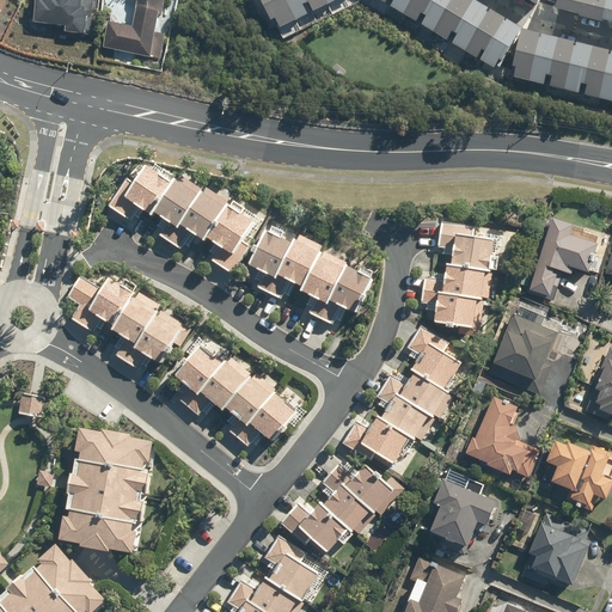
[(83,2),(95,4),(93,0),(36,0),(35,26),(63,29),(62,38),(85,40),(85,30),(87,12),(81,12),(83,2)]
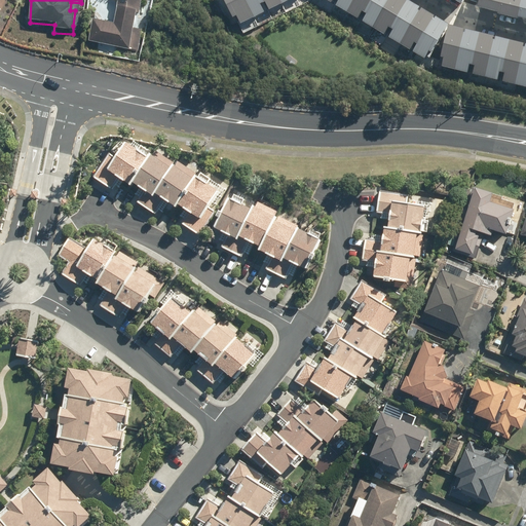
[(130,51),(140,0),(114,0),(114,2),(118,3),(114,25),(92,21),(88,43),(130,51)]
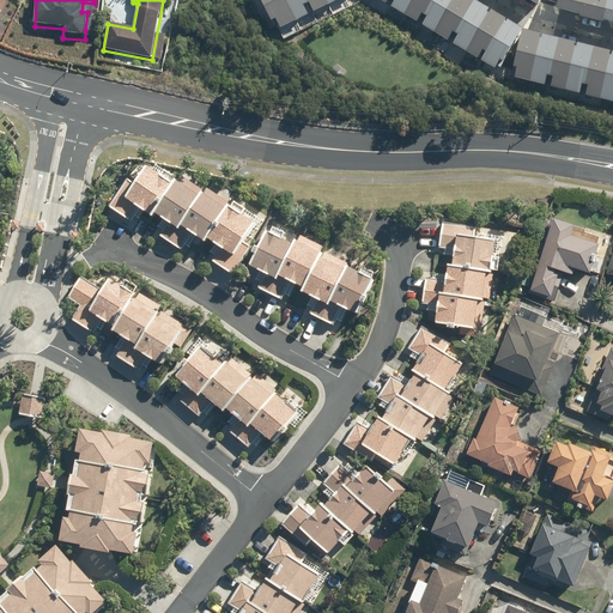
[(293,25),(280,0),(259,0),(277,34),(293,25)]
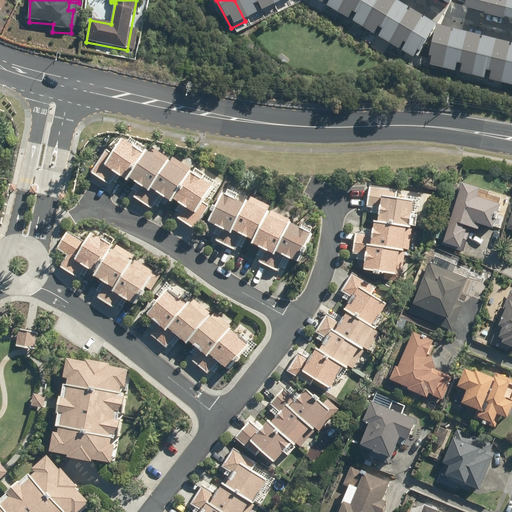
[(258,14),(250,0),(234,0),(245,21),(258,14)]
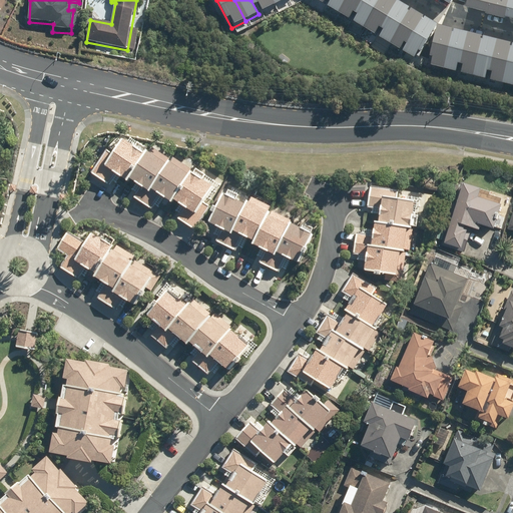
[(273,7),(269,0),(250,0),(259,14),(273,7)]
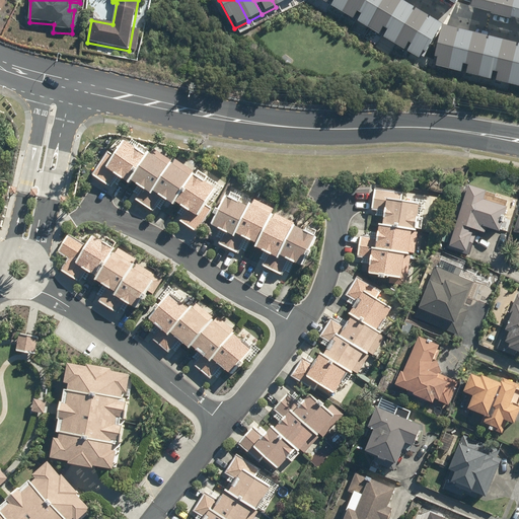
[(342,13),(349,0),(331,0),(328,5),(342,13)]
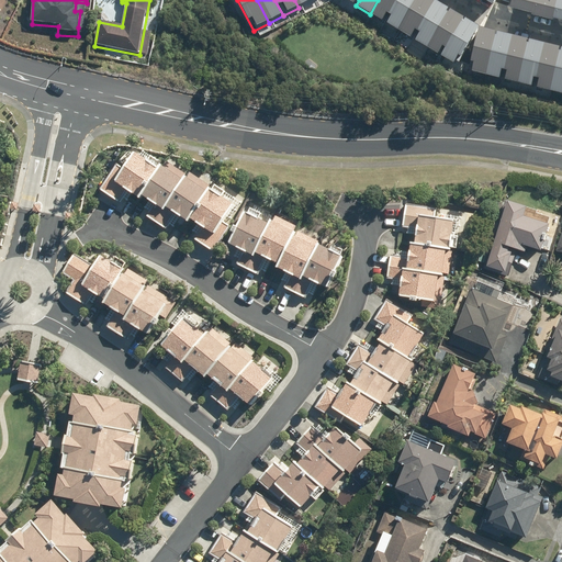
[(385,23),(396,0),(378,0),(370,14),(385,23)]
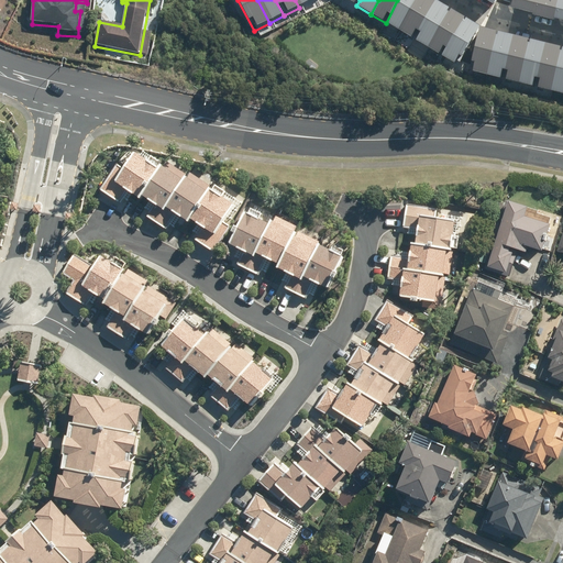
[(399,31),(416,0),(397,0),(386,23),(399,31)]
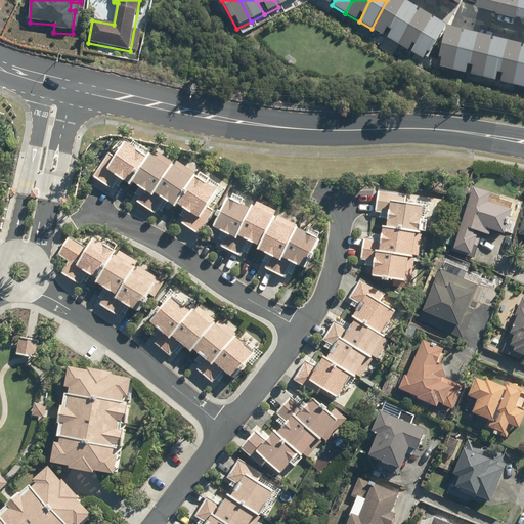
[(385,37),(403,2),(400,0),(387,0),(372,29),(385,37)]
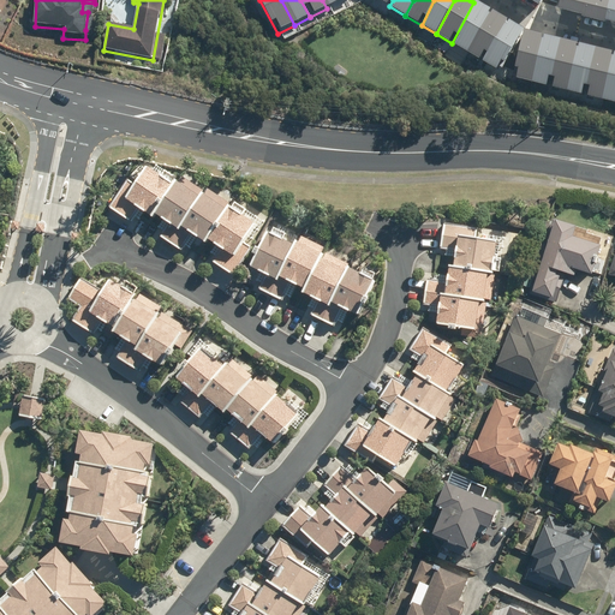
[(610,0),(584,0),(584,5),(608,12),(610,0)]
